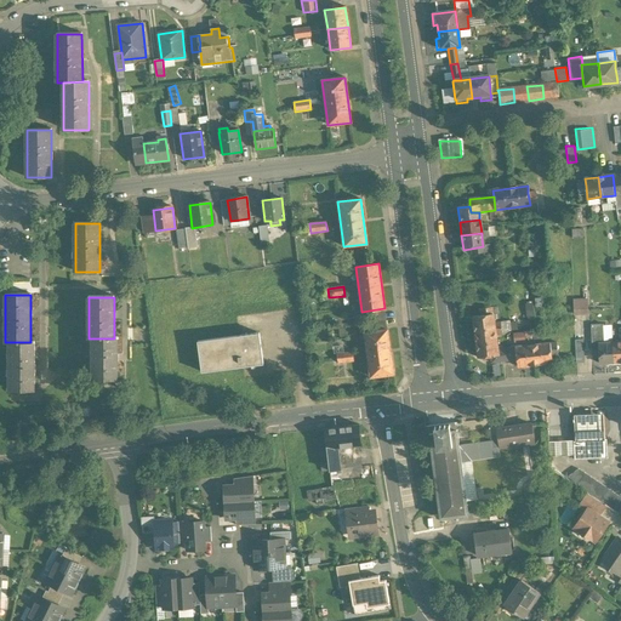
[(591,297),(575,297),(576,314),(591,314),(591,297)]
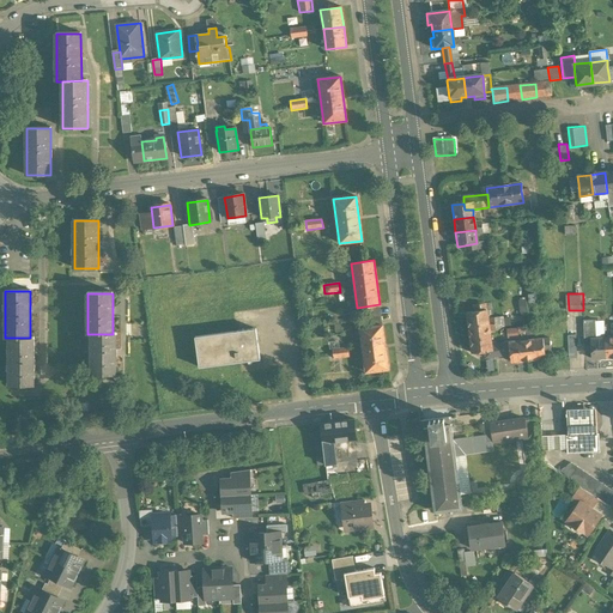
[(474,311),(467,313),(472,354),(484,352),(484,345),(491,345),(489,331),(487,319),(486,310),(474,311)]
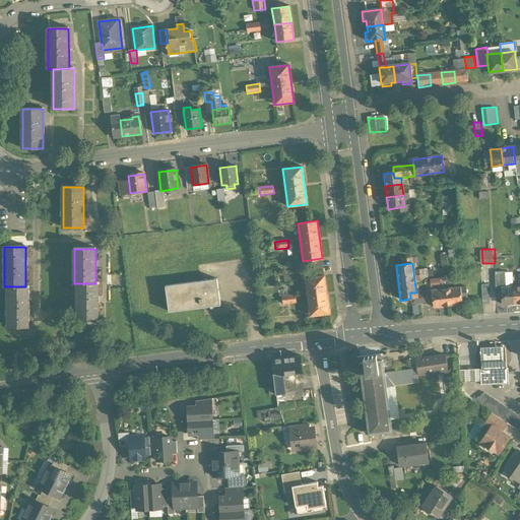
[(505,271),(494,272),(495,288),(501,287),(506,287),(505,271)]
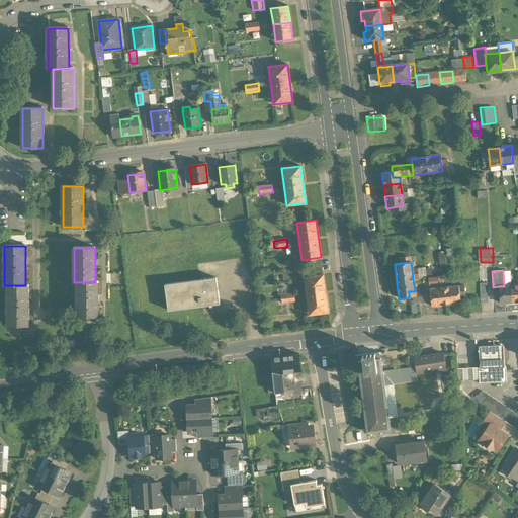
[(323,275),(304,277),(309,315),(328,313),(323,275)]
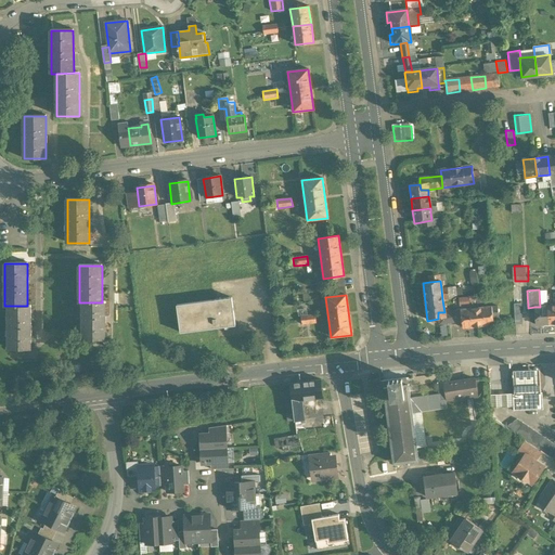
[(232,298),(177,306),(180,333),(235,325),(232,298)]
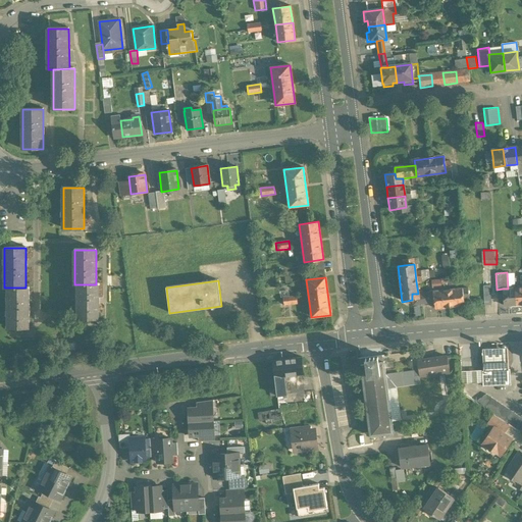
[(96,284),(79,284),(79,319),(99,319),(99,284),(96,284)]
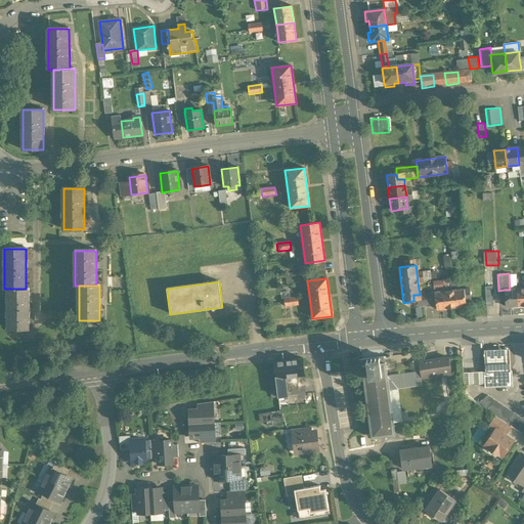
[(26,289),(7,289),(8,330),(29,330),(29,289),(26,289)]
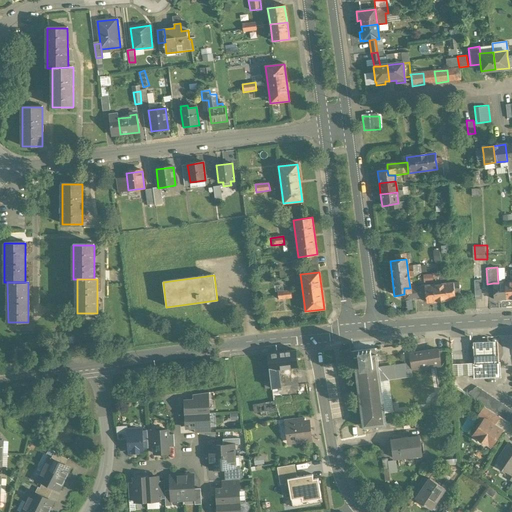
[(452,283),(424,286),(425,297),(426,303),(454,300),(453,294),(452,283)]
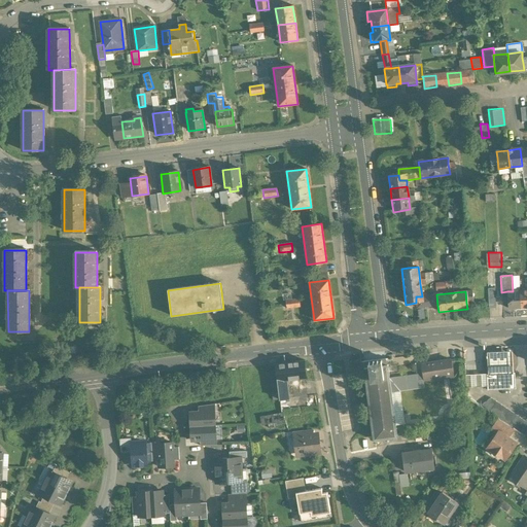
[(513,291),(507,291),(507,303),(508,309),(514,309),(521,308),(520,291),(513,291)]
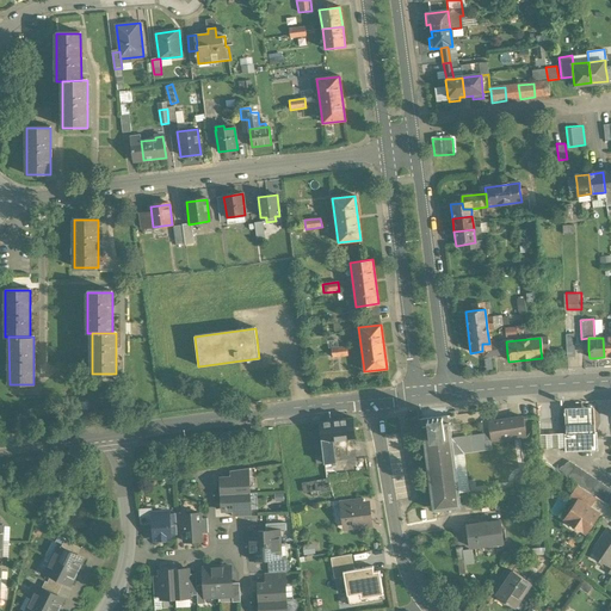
[(489,344),(482,344),(482,351),(483,357),(507,355),(506,341),(489,344)]
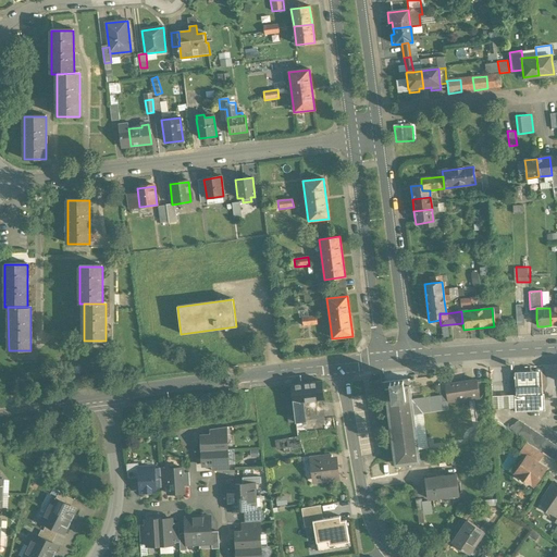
[(316,316),(301,318),(302,326),(317,324),(316,316)]
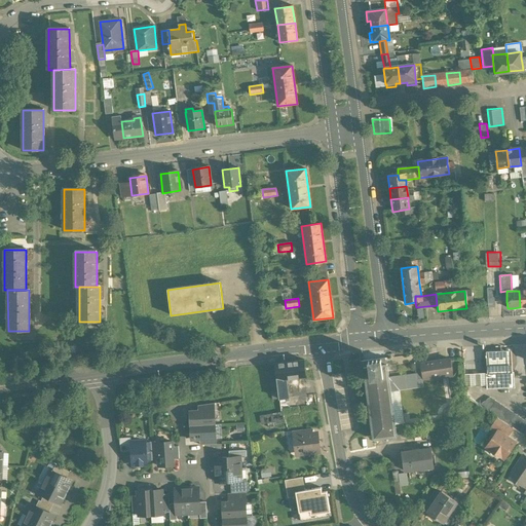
[(511,351),(486,352),(488,374),(512,373),(511,351)]
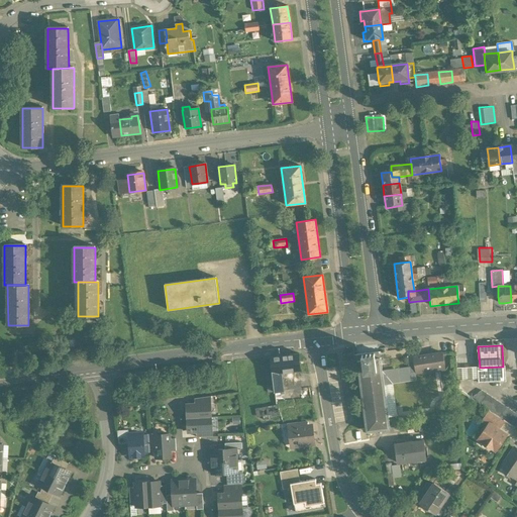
[(378,351),(356,354),(367,431),(390,428),(384,381),(382,368),(381,357),(379,358),(378,351)]
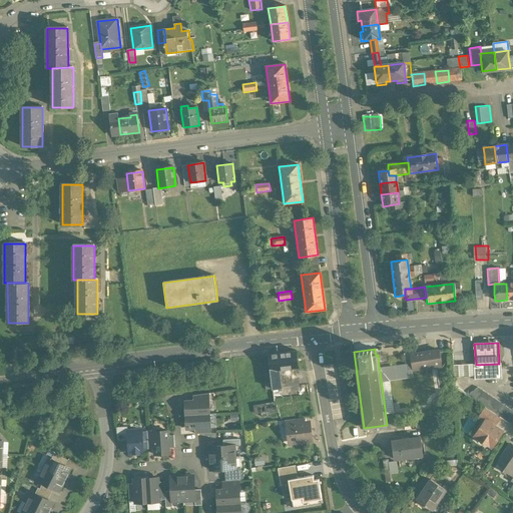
[(296,351),(279,354),(281,369),(298,367),(296,351)]
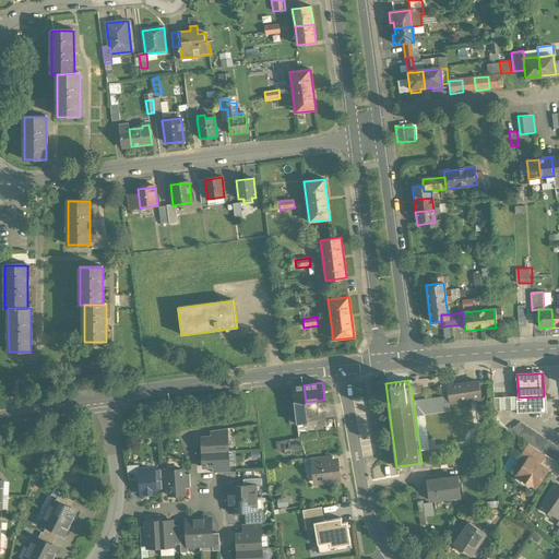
[(478,383),(453,387),(455,402),(480,397),(478,383)]
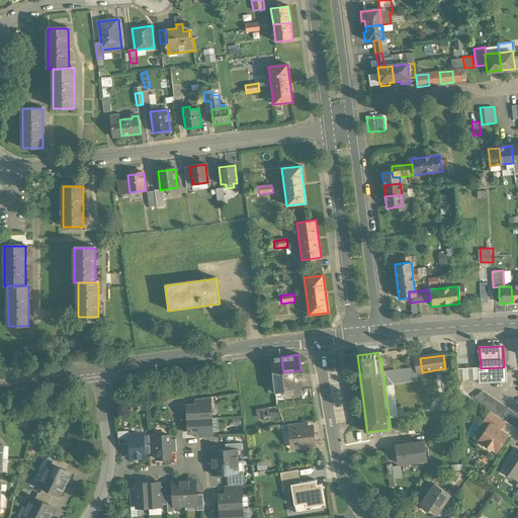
[(420,356),(414,357),(416,372),(422,372),(420,358),(420,356)]
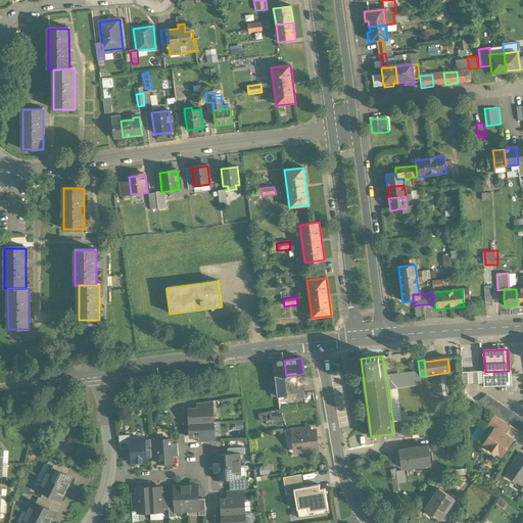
[(284,361),(273,362),(274,368),(275,378),(283,377),(286,376),(284,361)]
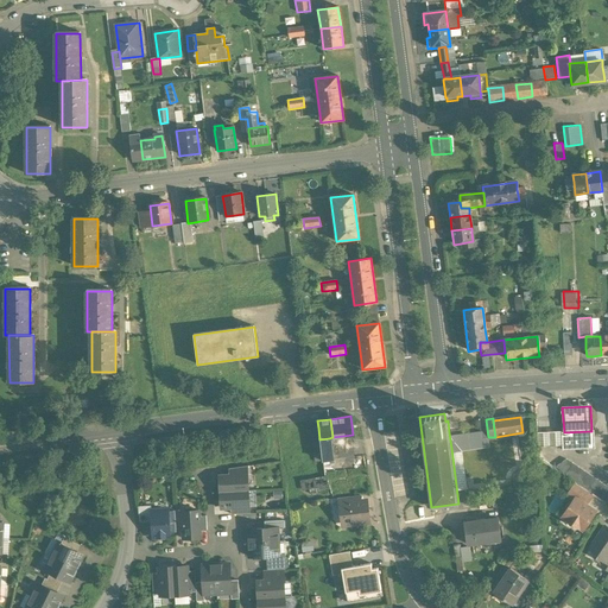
[(318,428),(311,429),(315,462),(323,461),(320,439),(318,428)]
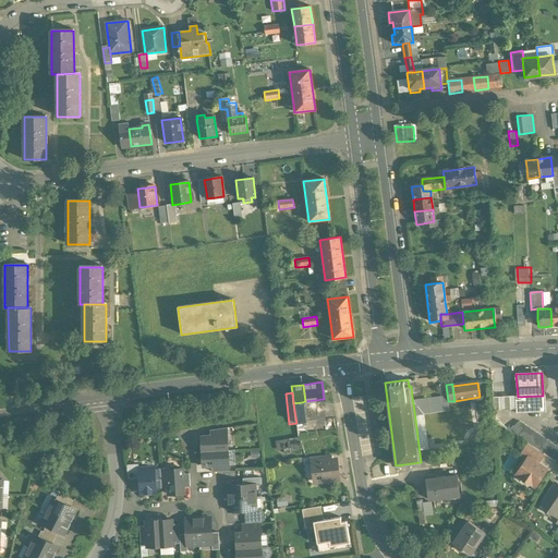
[(518,397),(516,397),(516,410),(516,413),(545,412),(544,396),(518,397)]
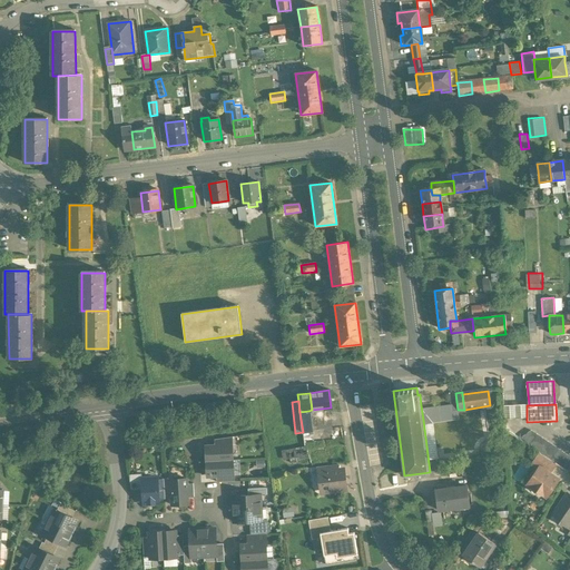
[(450,405),(424,409),(424,405),(421,405),(423,420),(429,419),(429,418),(433,418),(433,415),(436,415),(436,413),(451,412),(450,405)]
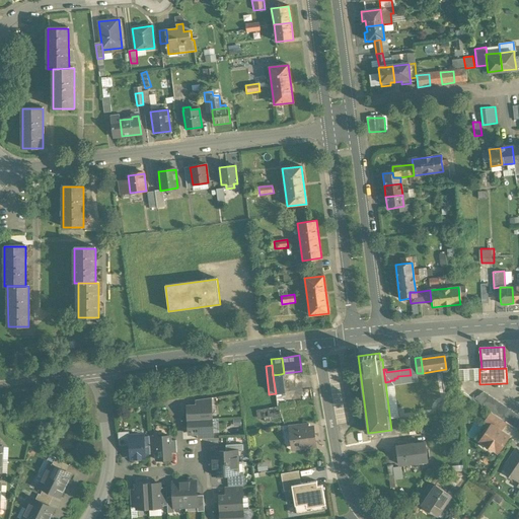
[(479,369),(458,370),(458,382),(479,381),(479,369)]
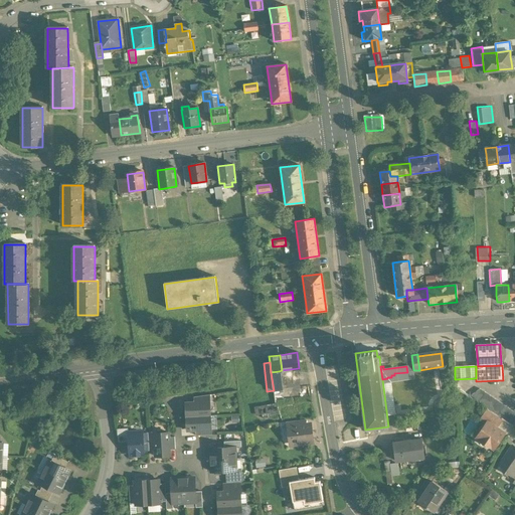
[(279,371),(271,372),(274,390),(281,390),(279,371)]
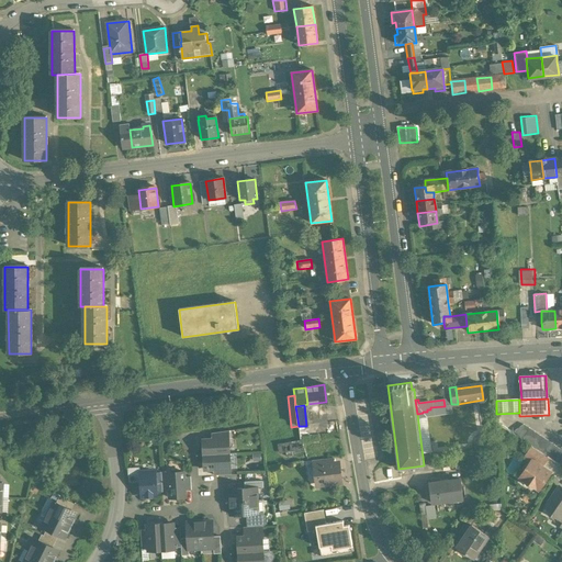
[(561,459),(561,451),(523,426),(513,434),(559,464),(561,459)]
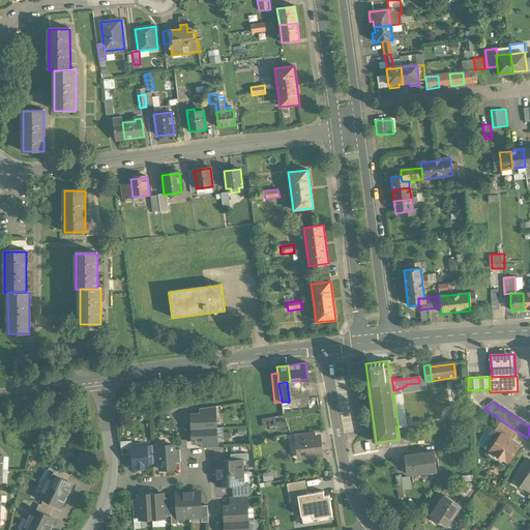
[(214,407),(200,409),(200,412),(200,415),(215,414),(214,407)]
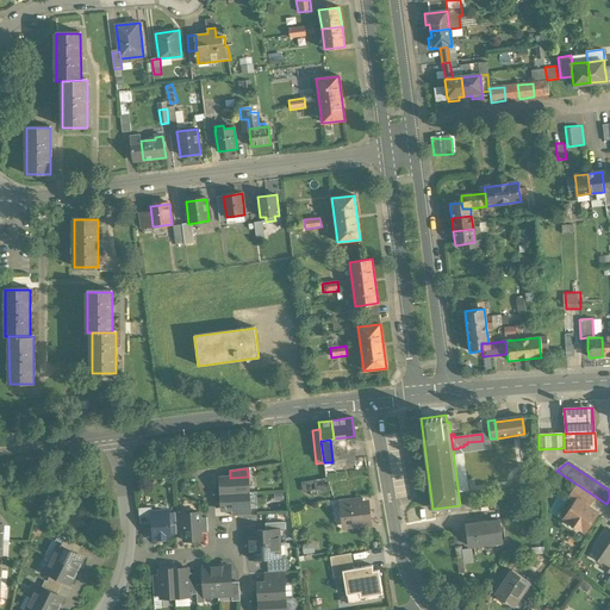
[(248,477),(230,478),(219,478),(221,493),(249,492),(248,477)]
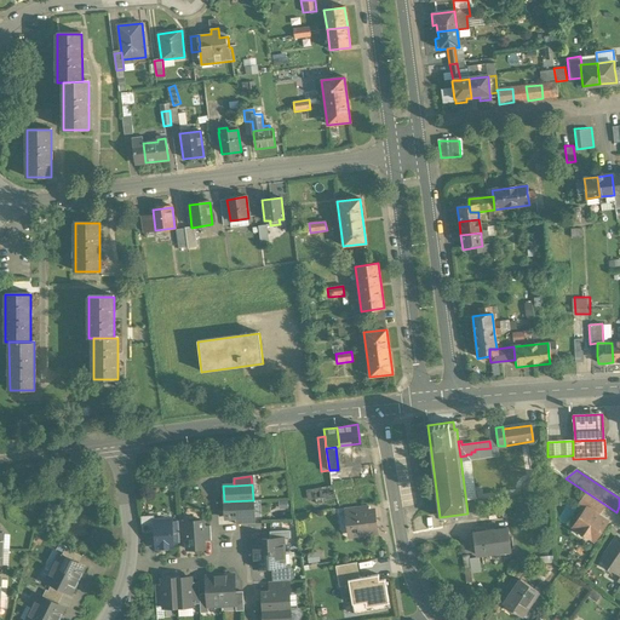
[(333,487),(306,491),(308,501),(334,497),(333,487)]
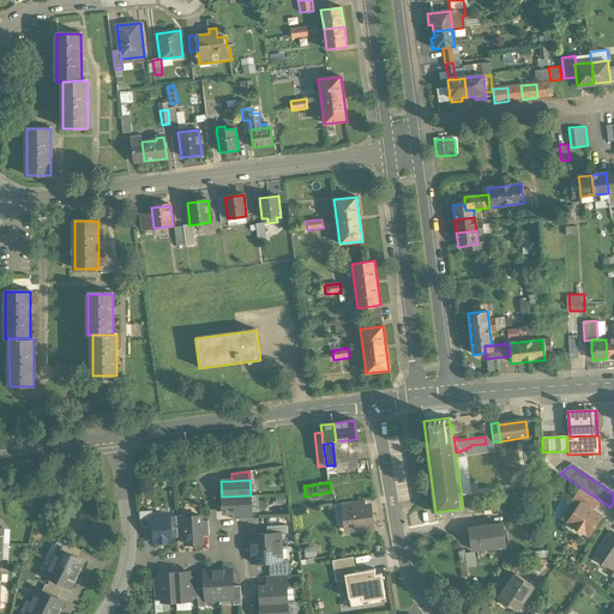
[(597,500),(581,488),(573,499),(581,504),(591,511),(597,500)]
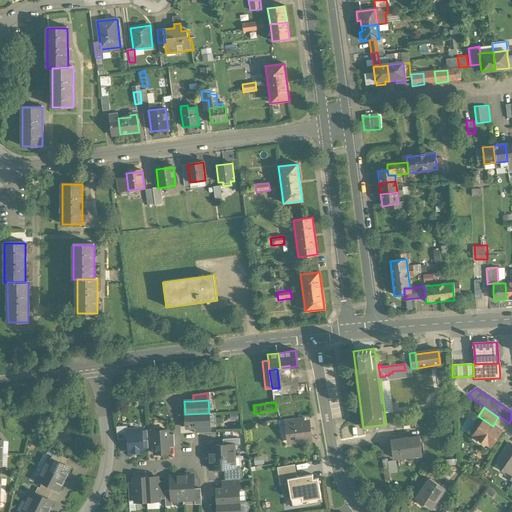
[(209,413),(185,414),(186,428),(194,427),(209,426),(209,413)]
